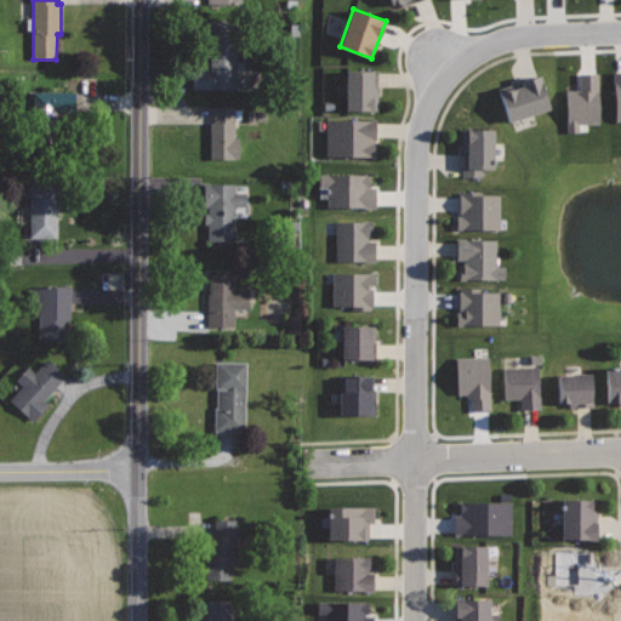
[(237,40),(210,39),(210,70),(192,70),(192,85),(237,86),(237,40)]
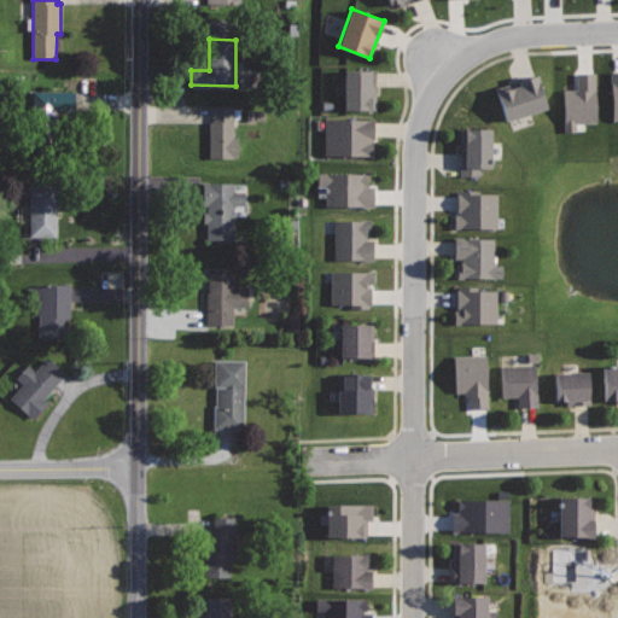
[(375,70),(344,70),(344,110),(374,110),(375,70)]
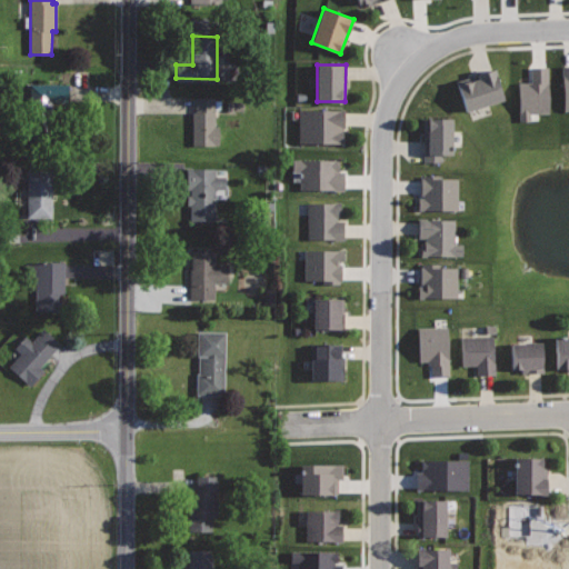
[(548,67),(531,67),(531,82),(519,83),(520,121),(530,121),(530,112),(549,111),(548,67)]
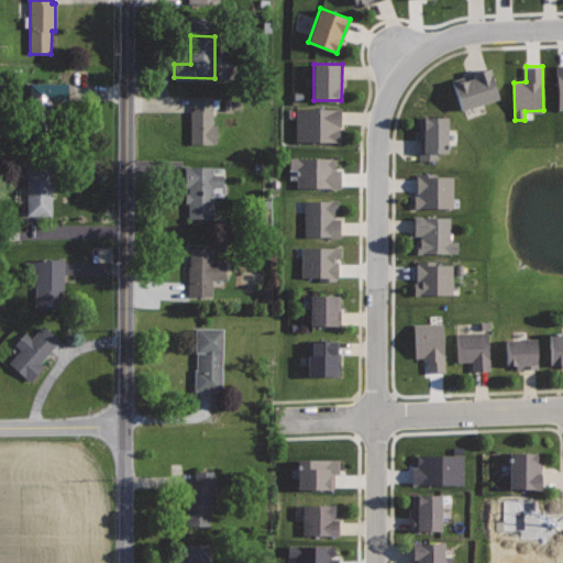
[(490,67),(451,79),(461,110),(500,98),(490,67)]
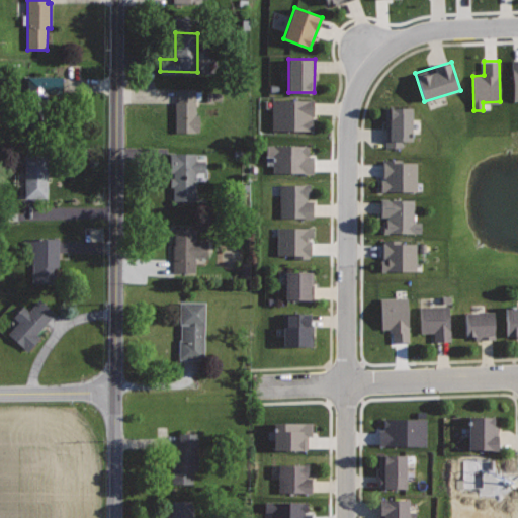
[(63,76),(25,76),(25,124),(45,124),(45,94),(63,94),(63,76)]
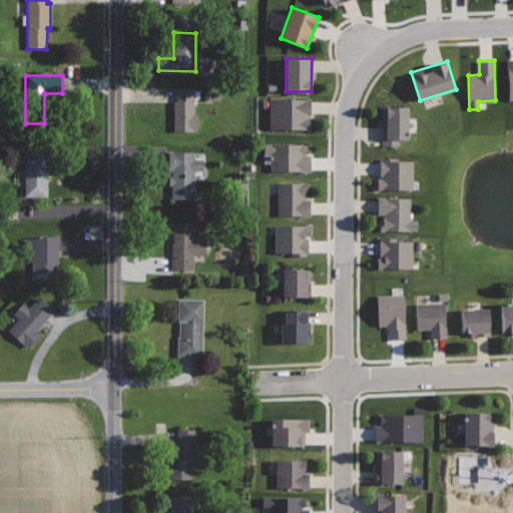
[(193,87),(176,87),(176,100),(174,100),(174,130),(196,130),(196,112),(194,112),(193,87)]
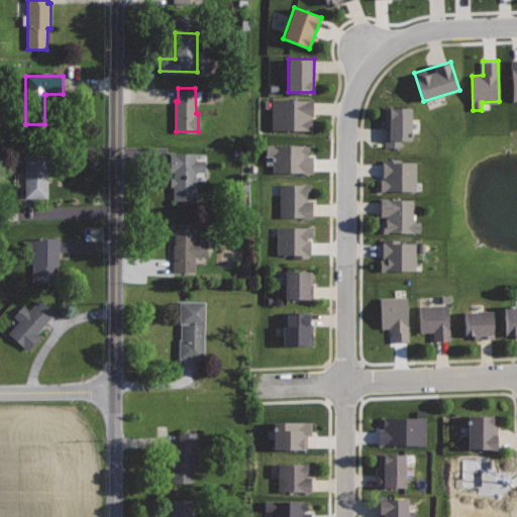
[(313,100),(272,99),(272,129),(313,130),(313,100)]
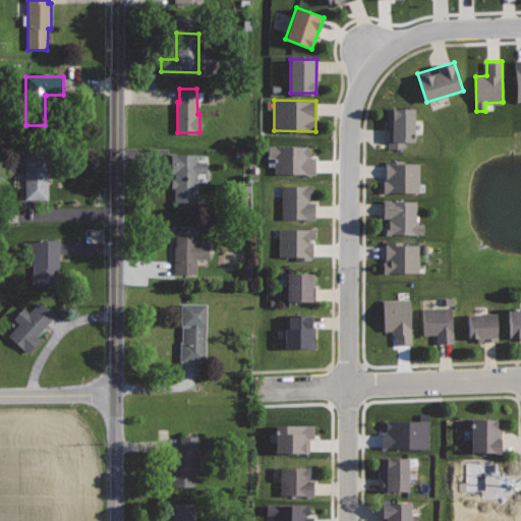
[(388,108),(388,148),(404,148),(404,141),(414,141),(414,108),(388,108)]
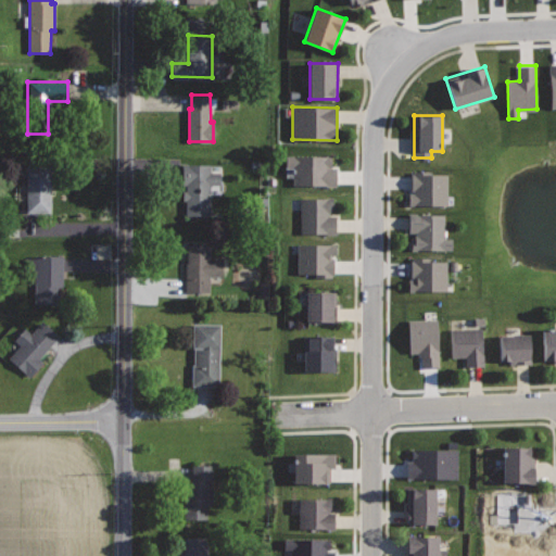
[(331,156),(285,155),(285,167),(292,167),(292,185),(336,185),(337,167),(331,167),(331,156)]
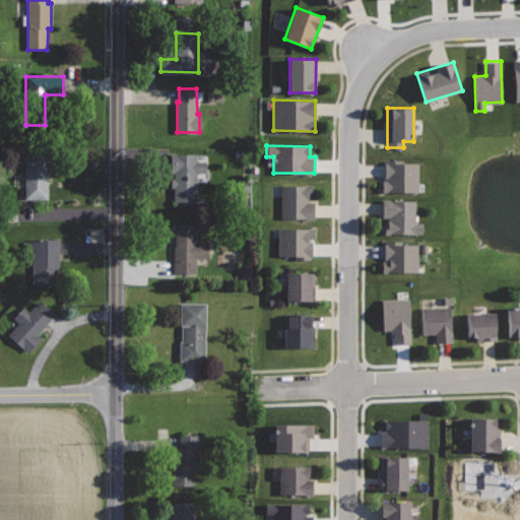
[(197,154),(172,153),(171,181),(174,181),(174,201),(196,202),(197,173),(206,173),(207,160),(196,160),(197,154)]
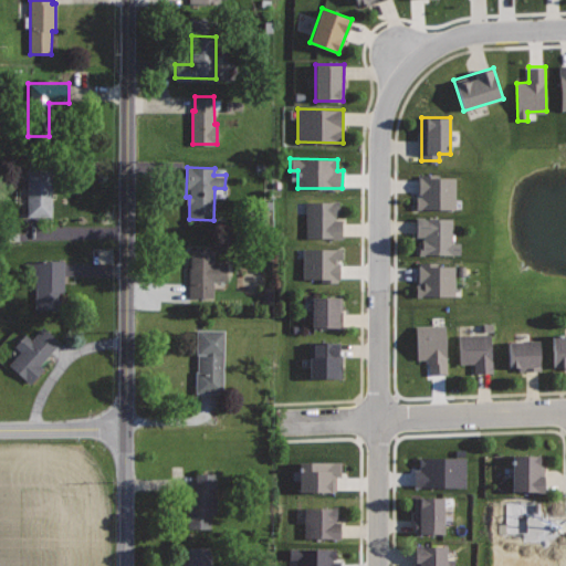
[(53,170),(29,170),(29,216),(52,216),(53,170)]
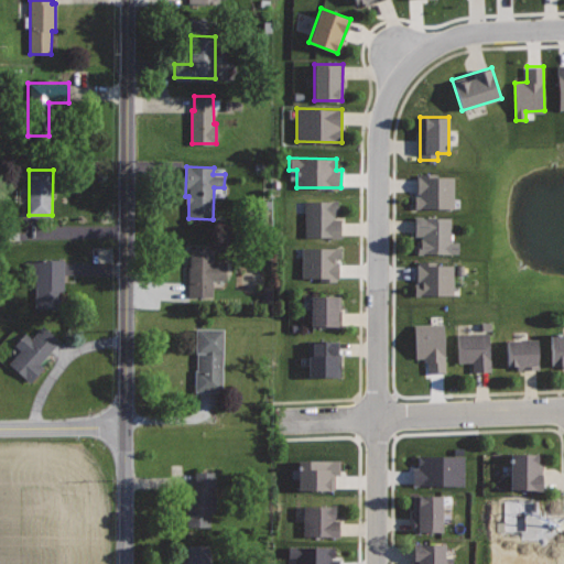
[(436,174),(416,174),(416,196),(414,196),(414,208),(454,208),(454,176),(436,176),(436,174)]
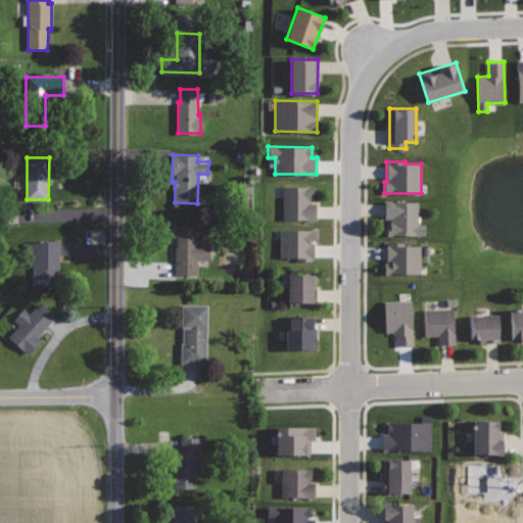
[(314,187),(283,186),(282,221),(317,221),(317,202),(313,202),(314,187)]
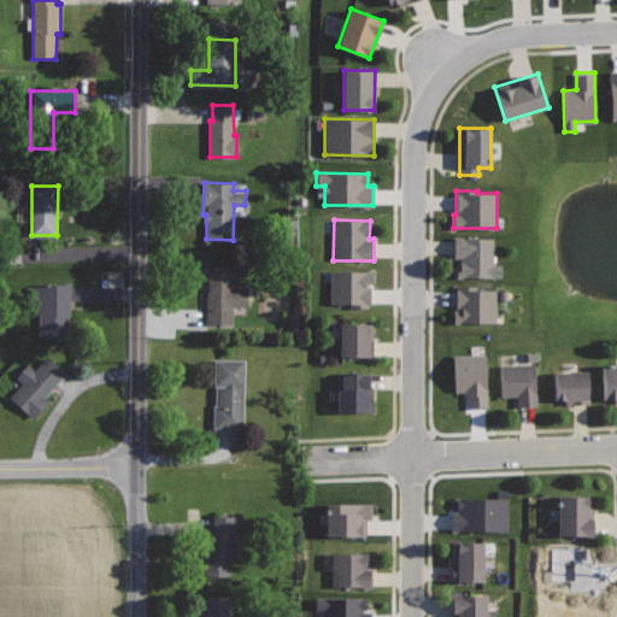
[(493,238),(454,238),(454,257),(462,257),(462,266),(457,266),(457,277),(503,277),(503,264),(493,264),(493,238)]
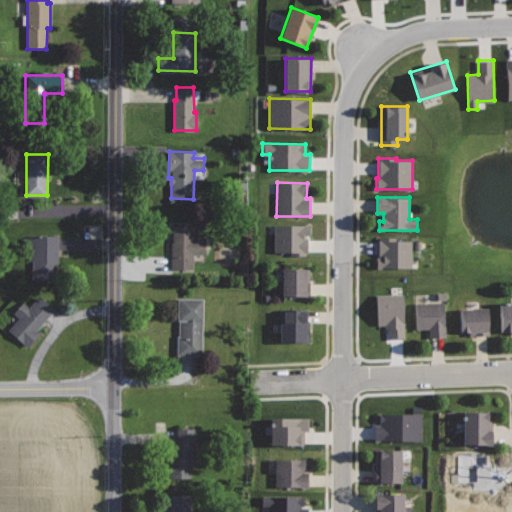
[(193,225),(170,225),(171,270),(193,270),(193,254),(205,254),(205,238),(193,238),(193,225)]
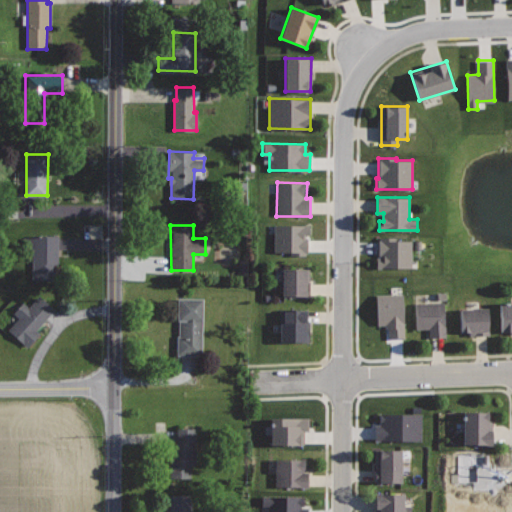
[(309,226),(276,225),(275,252),(290,252),(290,254),(308,255),(309,226)]
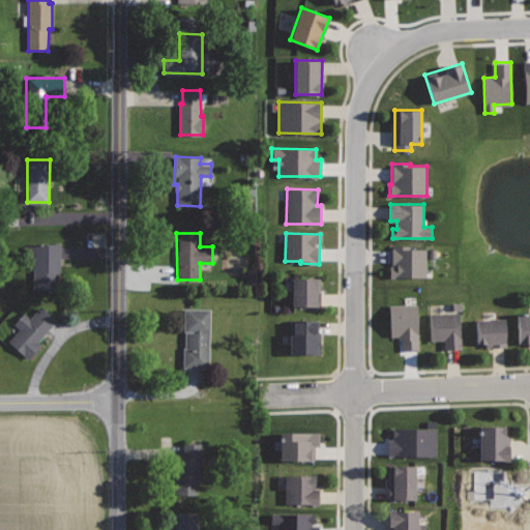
[(61,243),(33,243),(33,289),(57,289),(57,274),(61,274),(61,243)]
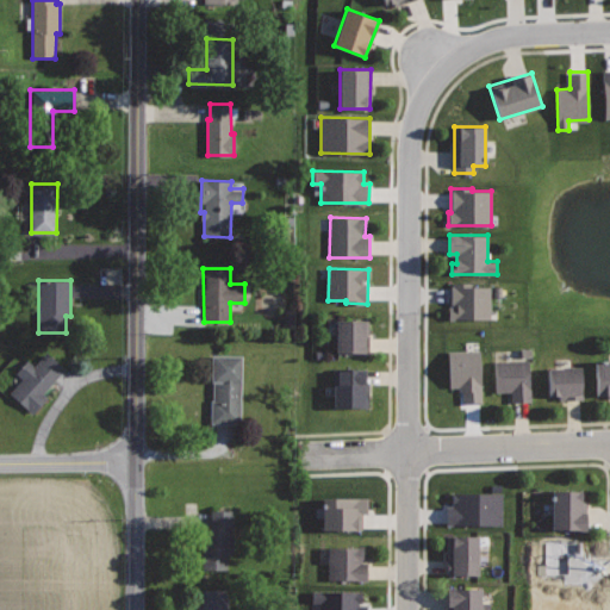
[(472,282),(452,284),(452,307),(448,307),(448,319),(491,318),(490,286),(472,287),(472,282)]
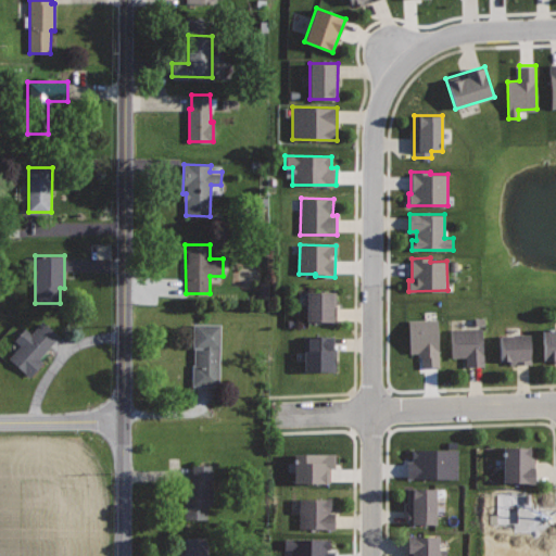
[(336,290),(306,290),(306,323),(336,323),(336,290)]
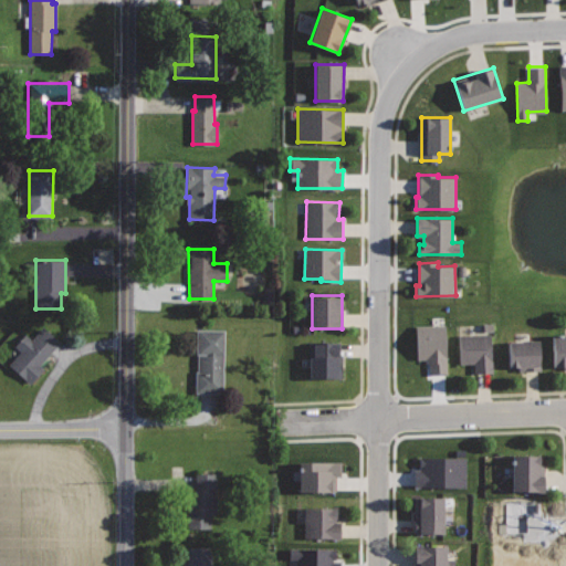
[(443,323),(412,325),(415,358),(425,358),(425,364),(427,364),(427,376),(447,375),(443,323)]
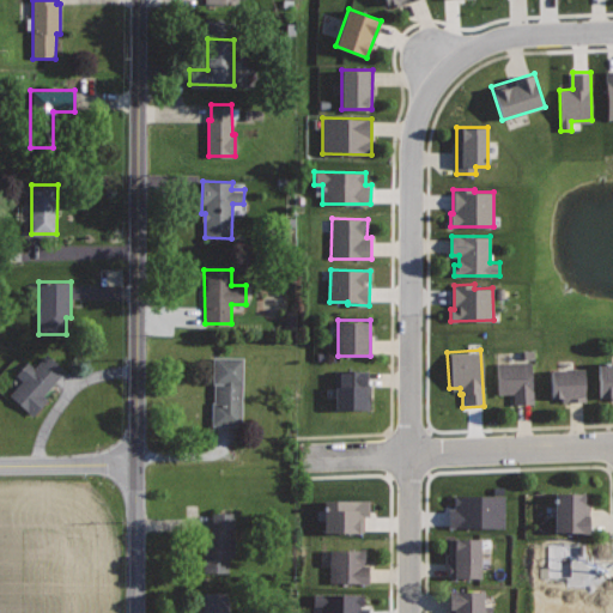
[(28,360),(16,374),(23,380),(10,394),(32,414),(46,399),(42,395),(65,370),(47,353),(35,366),(28,360)]
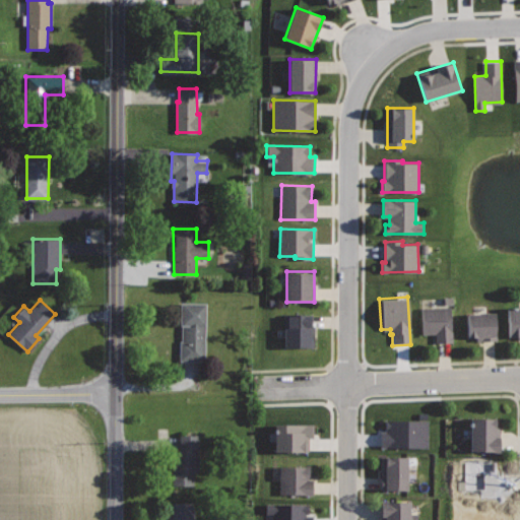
[(206,303),(180,302),(180,325),(183,325),(183,341),(180,341),(180,361),(205,361),(206,303)]
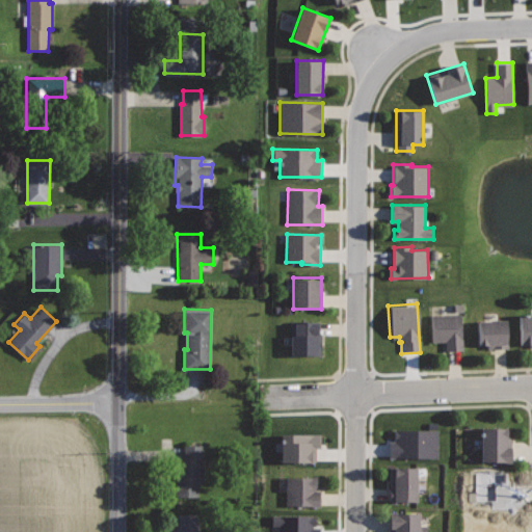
[(462,313),(431,314),(432,341),(447,340),(448,351),(464,350),(462,313)]
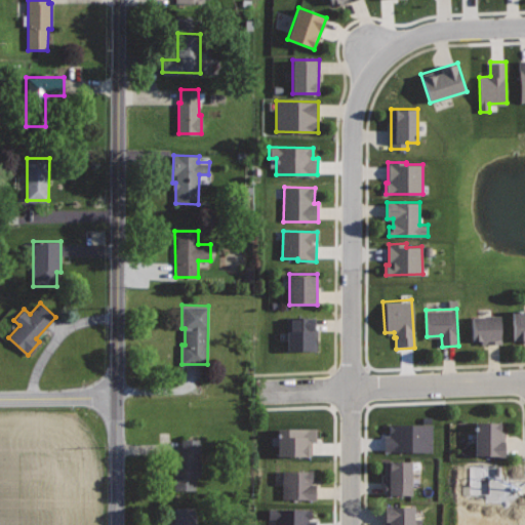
[(524,310),(512,311),(514,339),(522,339),(522,342),(524,341),(524,310)]
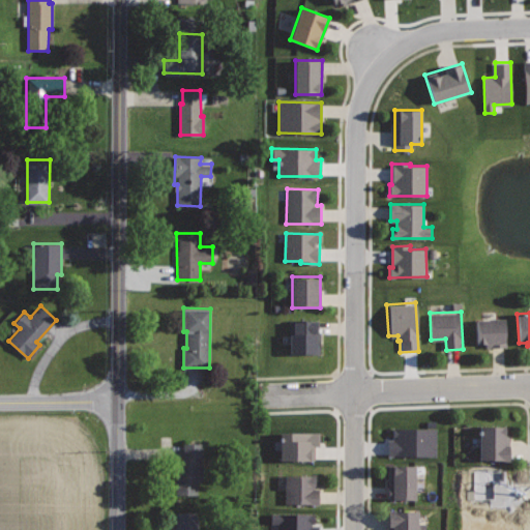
[(505,318),(475,320),(476,344),(486,343),(486,347),(506,346),(505,318)]
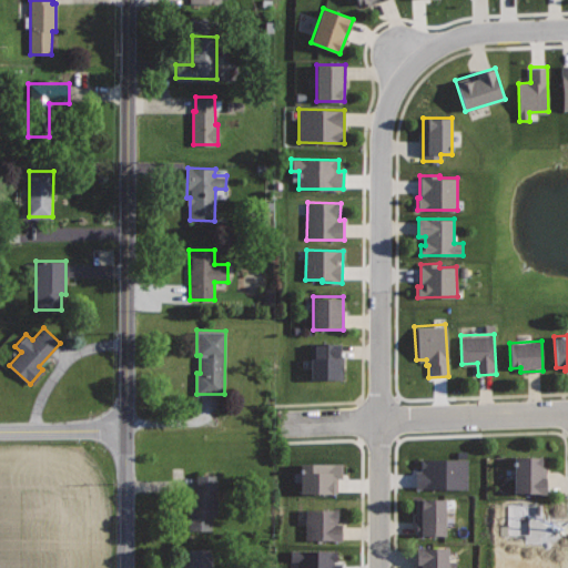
[(342,342),(310,342),(311,379),(342,378),(342,342)]
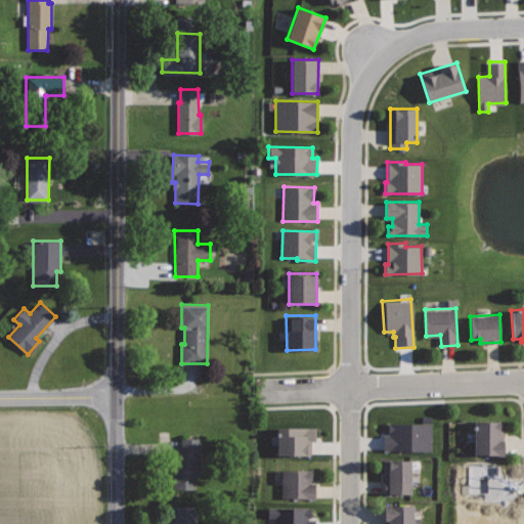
[(430,424),(386,423),(386,436),(381,436),(381,452),(429,452),(430,424)]
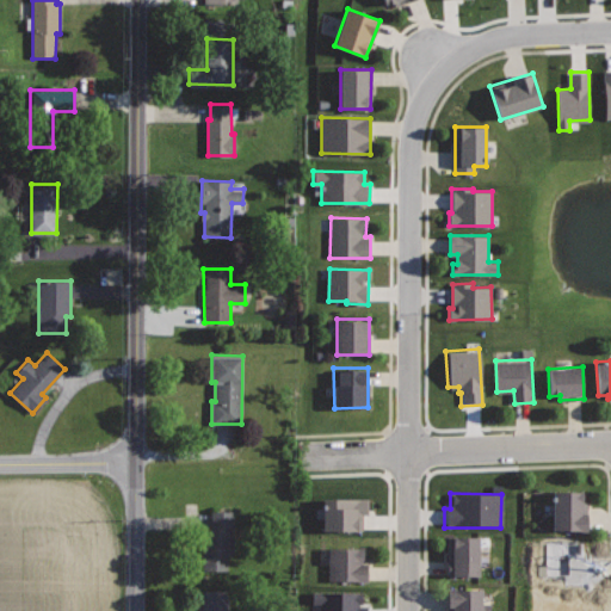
[(584,493),(555,493),(555,531),(588,531),(588,514),(584,514),(584,493)]
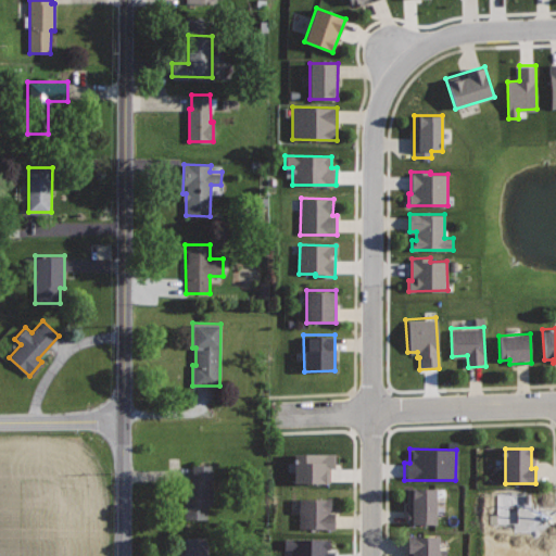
[(336,454),(293,455),(294,483),(330,483),(330,468),(336,468),(336,454)]
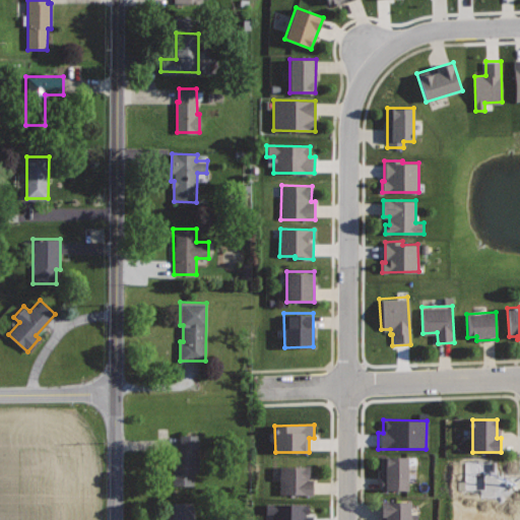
[(198,434),(179,434),(180,451),(172,451),(172,484),(193,484),(193,472),(198,472),(198,434)]
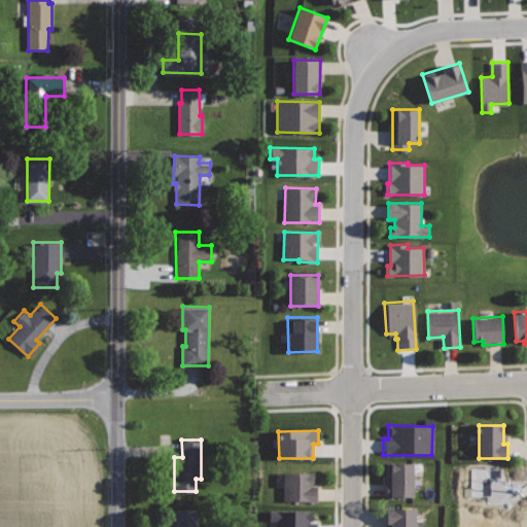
[(413,463),(386,463),(387,497),(413,497),(413,463)]
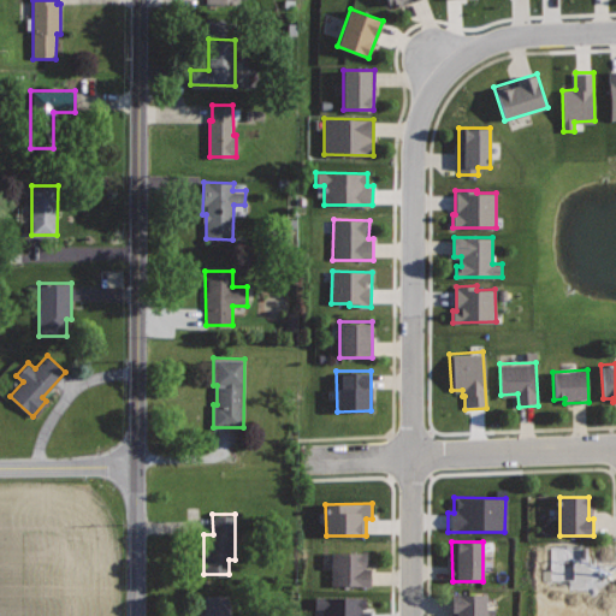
[(552,549),(591,549),(591,562),(593,562),(592,582),(588,582),(588,588),(570,588),(570,581),(545,581),(545,569),(552,569),(552,549)]
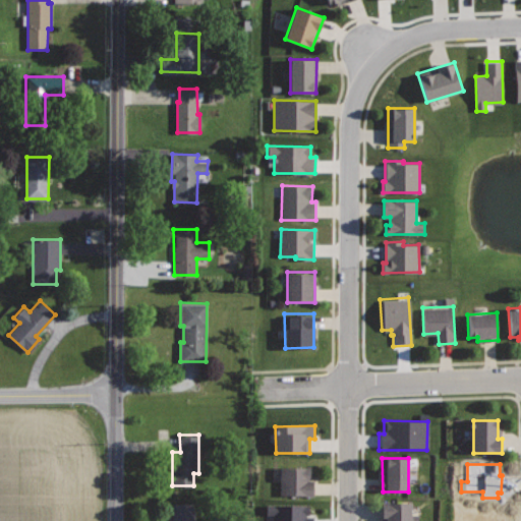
[(312,466),(281,466),(281,496),(314,497),(314,480),(312,480),(312,466)]
